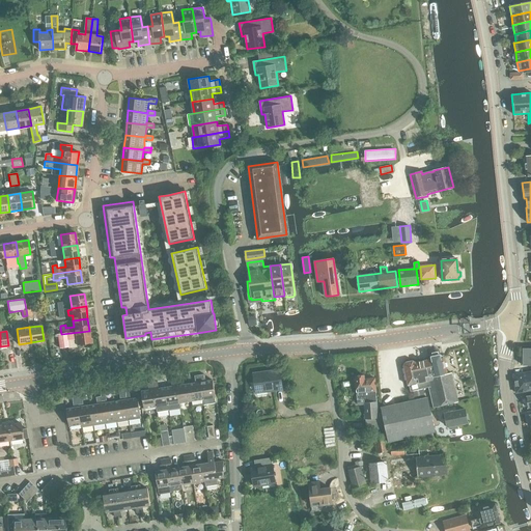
[(61,334),(57,335),(59,347),(68,346),(67,340),(76,339),(77,345),(91,343),(89,331),(61,334)]
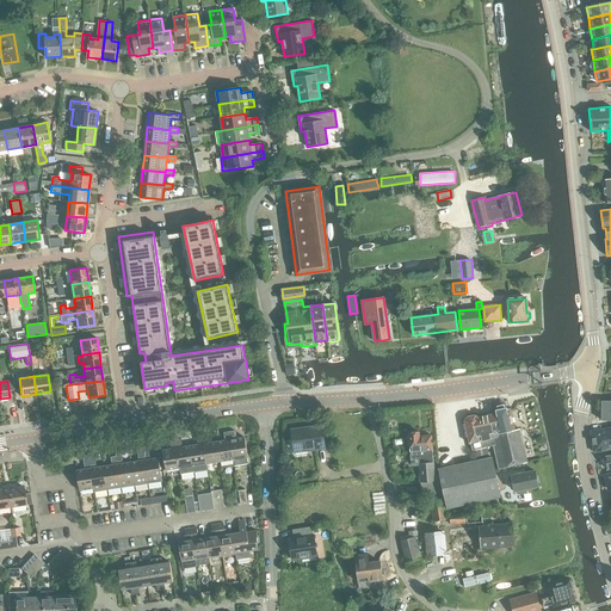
[(494,445),(499,469),(501,469),(528,463),(526,462),(522,440),(524,437),(523,430),(519,429),(514,430),(511,411),(506,408),(505,402),(497,405),(498,411),(494,414),(479,418),(475,415),(467,417),(464,420),(470,443),(471,443),(473,450),(487,448),(494,445)]
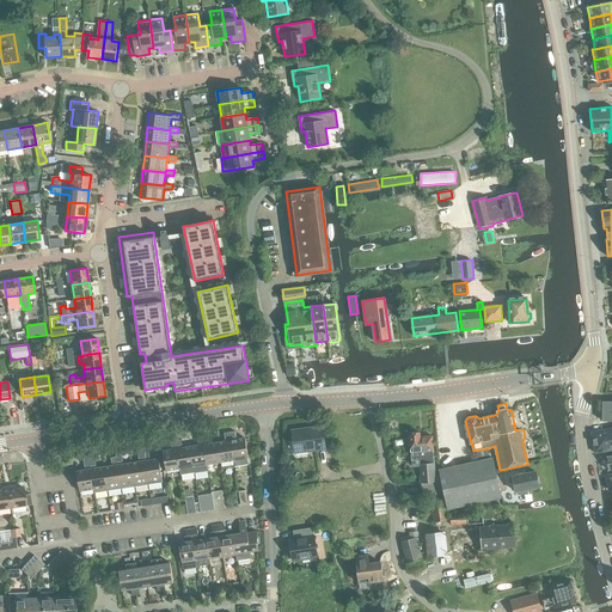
[(324,447),(322,428),(292,432),(295,451),(324,447)]
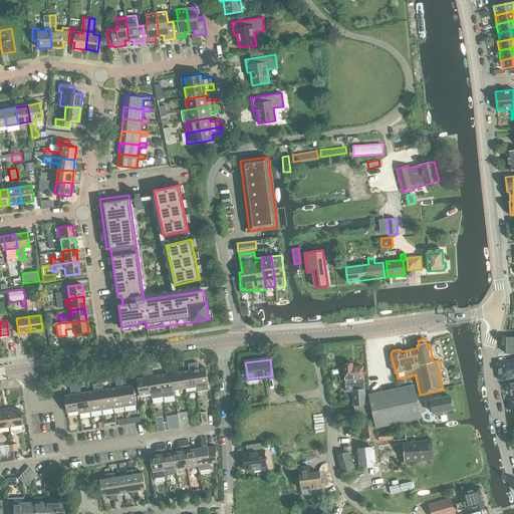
[(513,359),(497,362),(500,380),(513,377),(513,359)]
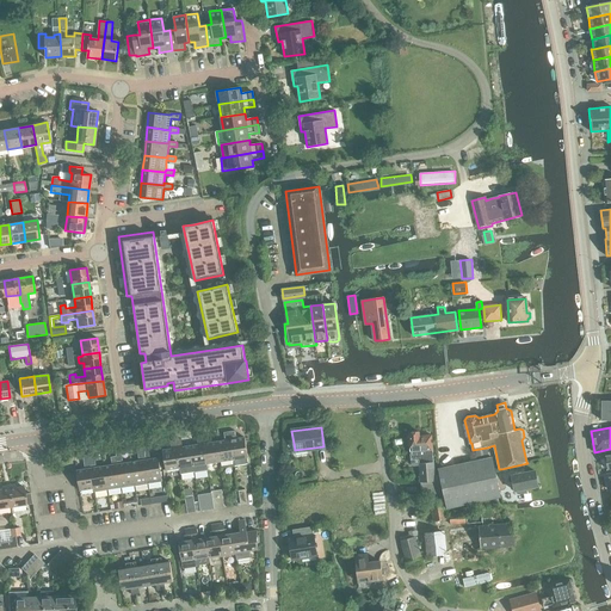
[(220,462),(234,460),(229,431),(223,432),(224,440),(217,442),(220,462)]
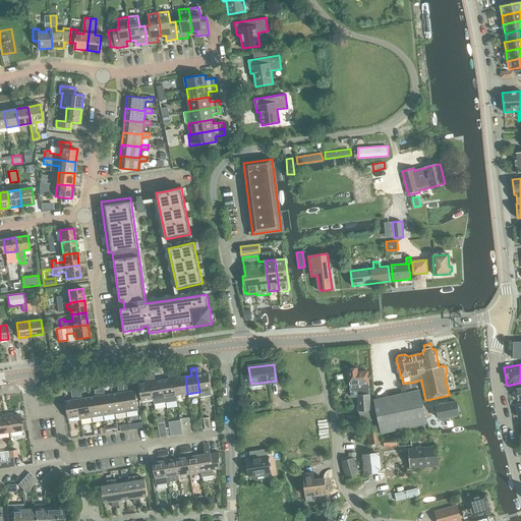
[(200,367),(195,367),(199,392),(200,398),(212,396),(211,390),(212,390),(209,372),(201,373),(200,367)]
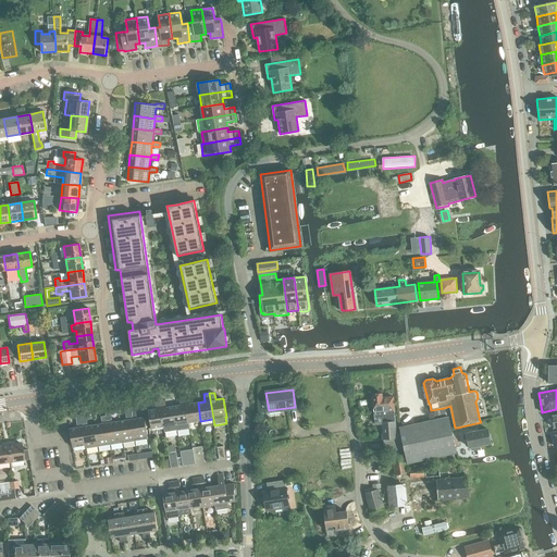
[(395,421),(394,397),(383,398),(382,394),(373,395),(374,420),(382,419),(382,422),(395,421)]
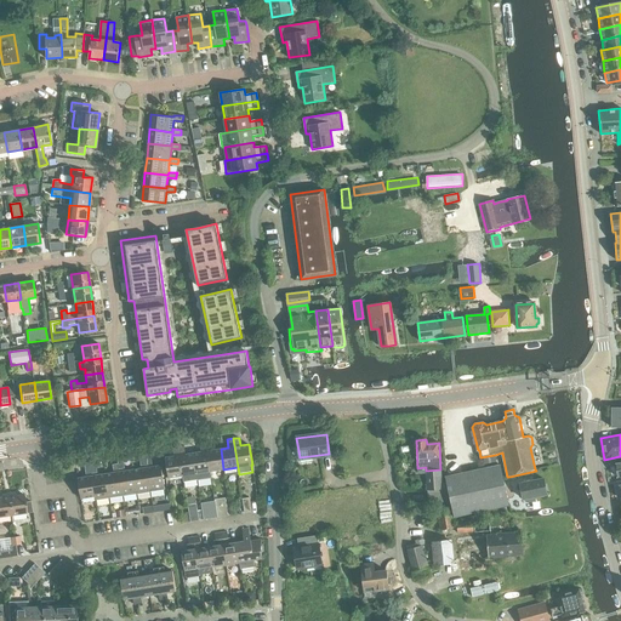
[(200,444),(201,451),(193,453),(198,480),(211,478),(210,472),(210,471),(208,451),(206,448),(206,443),(200,444)]
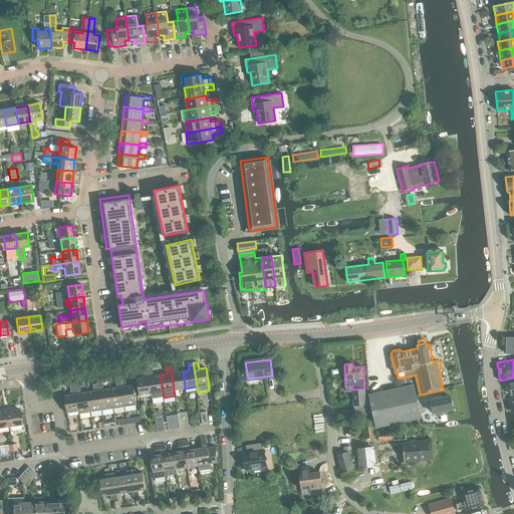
[(151,394),(152,400),(164,398),(160,374),(154,375),(153,374),(153,369),(148,370),(149,374),(152,394),(151,394)]
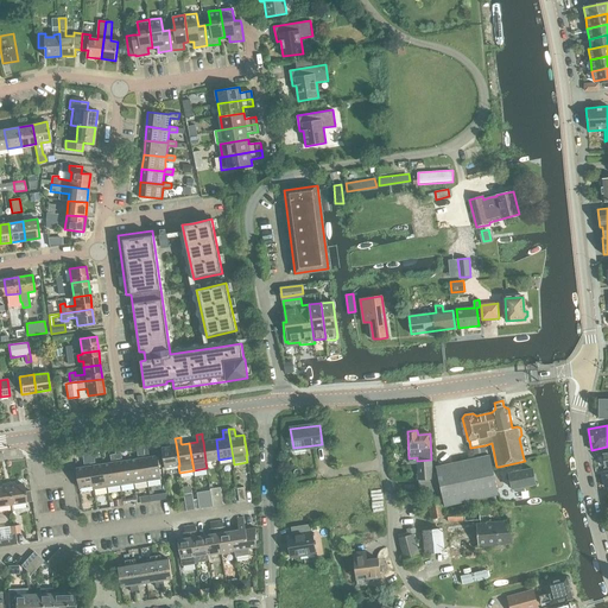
[(162,448),(165,468),(178,466),(179,466),(176,443),(175,438),(169,438),(170,444),(170,447),(162,448)]
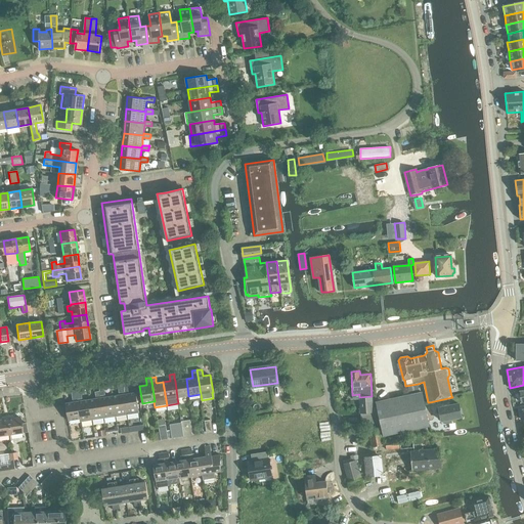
[(179,380),(175,381),(177,397),(188,396),(186,379),(179,380)]
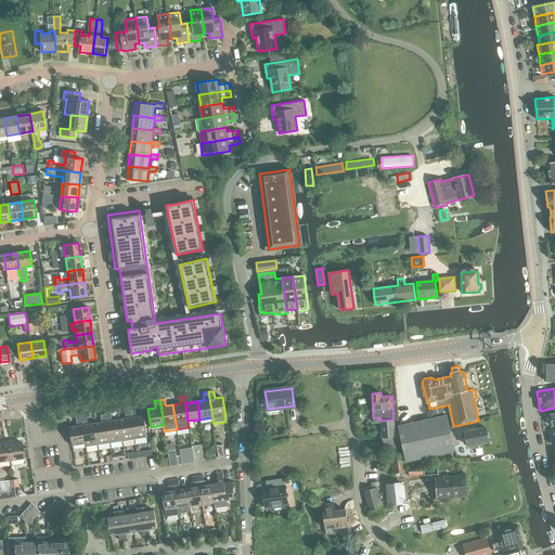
[(443,412),(442,407),(429,409),(431,415),(443,412)]
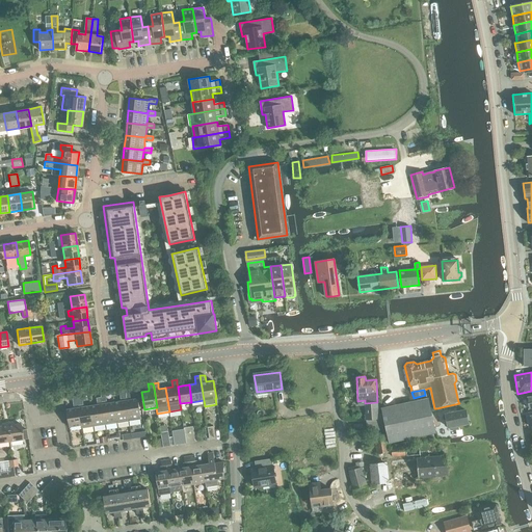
[(138,398),(126,400),(129,421),(141,419),(138,398)]
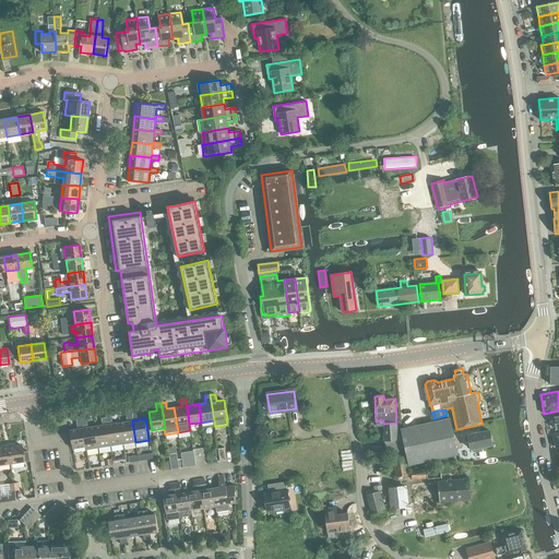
[(408,465),(435,460),(454,455),(458,454),(450,418),(401,429),(408,465)]
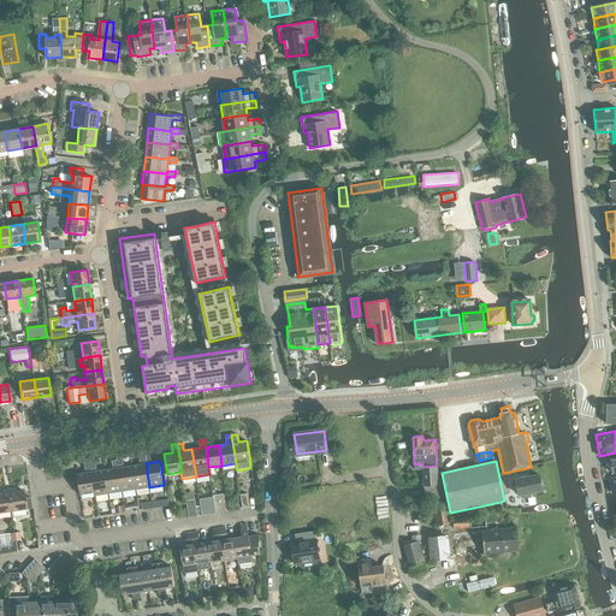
[(146,463),(132,466),(136,490),(149,487),(146,463)]
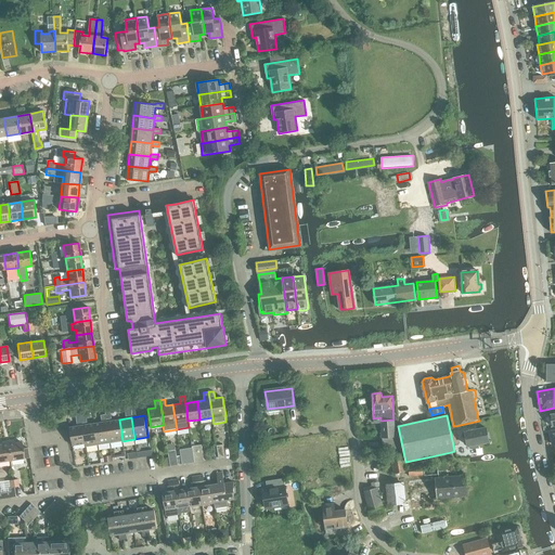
[(119,420),(106,422),(111,443),(123,441),(119,420)]
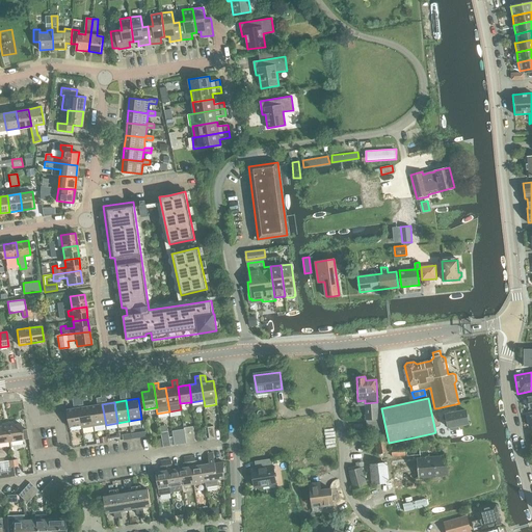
[(366,420),(378,419),(377,402),(365,403),(366,420)]
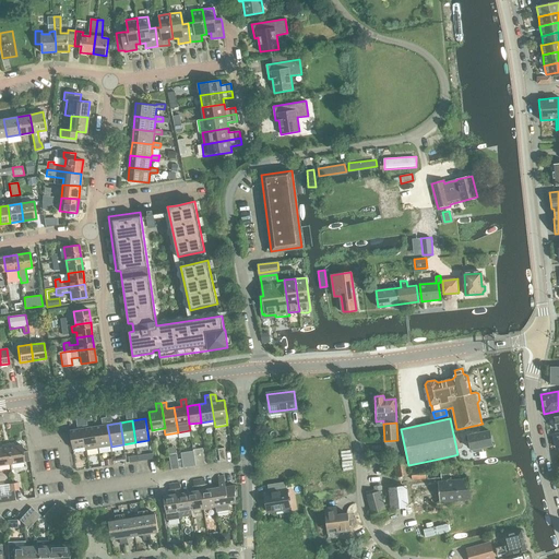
[(111,447),(107,425),(95,427),(98,449),(111,447)]
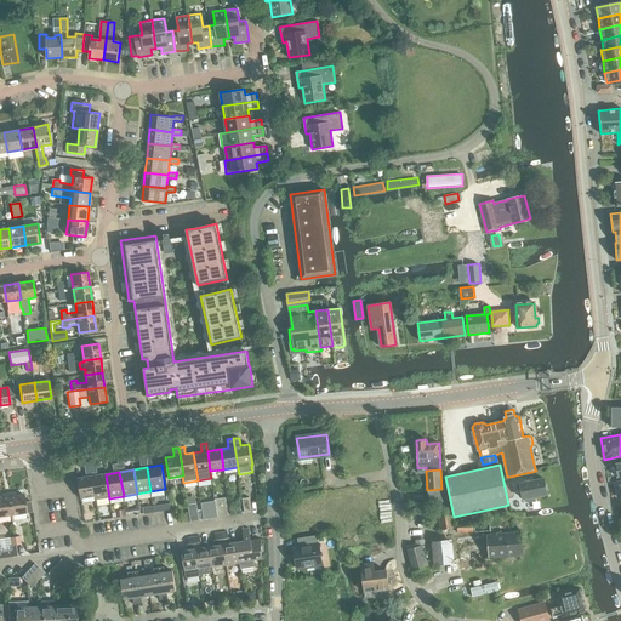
[(106,474),(92,476),(96,496),(96,500),(109,499),(106,474)]
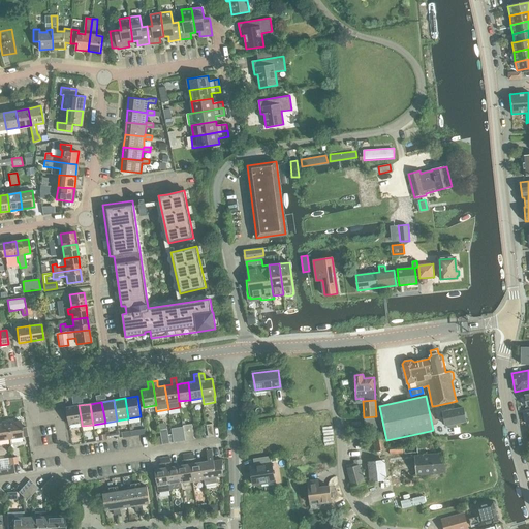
[(69,425),(82,423),(79,405),(66,407),(69,425)]
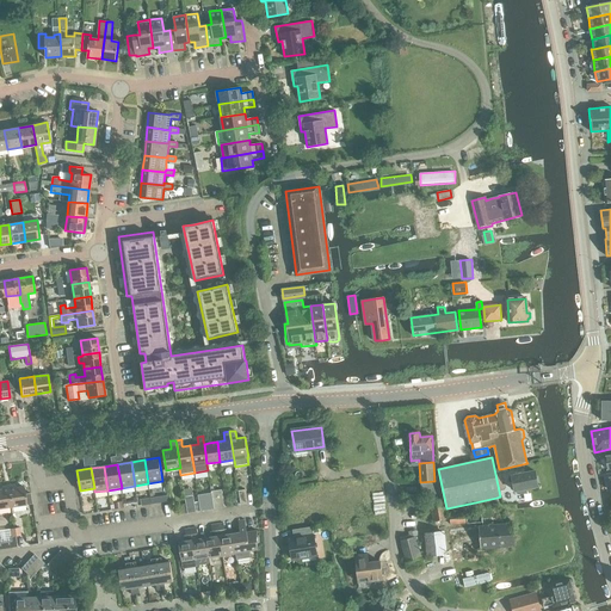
[(535,470),(508,476),(510,482),(513,481),(516,491),(517,491),(517,493),(519,494),(525,493),(526,491),(526,488),(538,486),(535,470)]
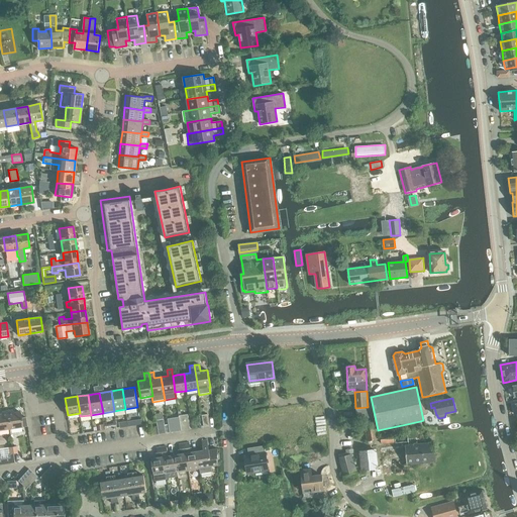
[(355,408),(356,418),(373,417),(372,407),(368,407),(355,408)]
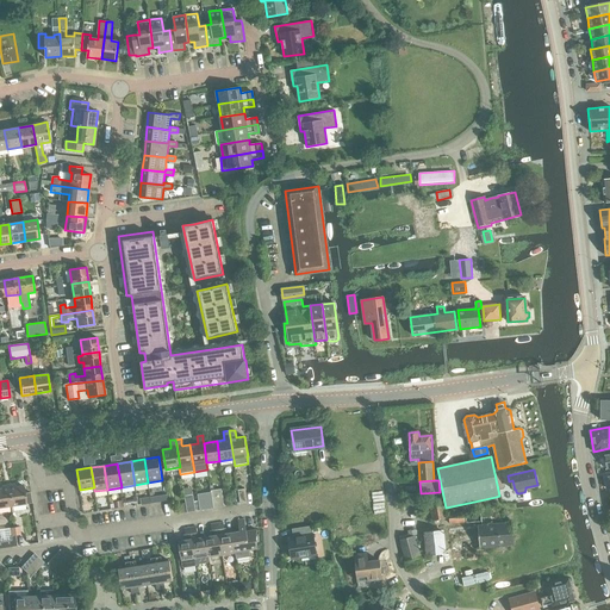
[(24,486),(8,489),(11,506),(26,504),(24,486)]
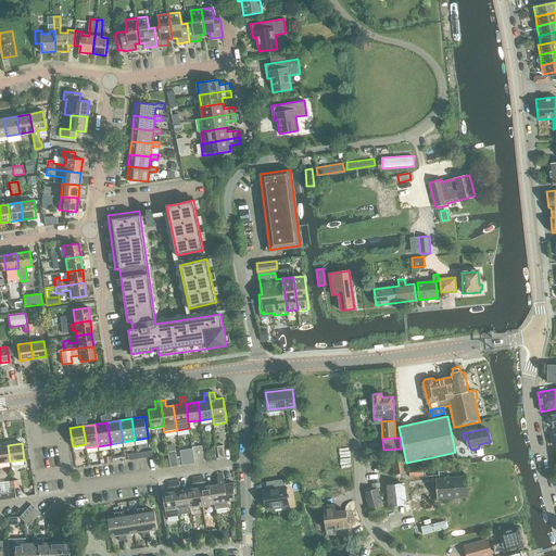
[(0,445),(0,462),(10,462),(8,445),(0,445)]
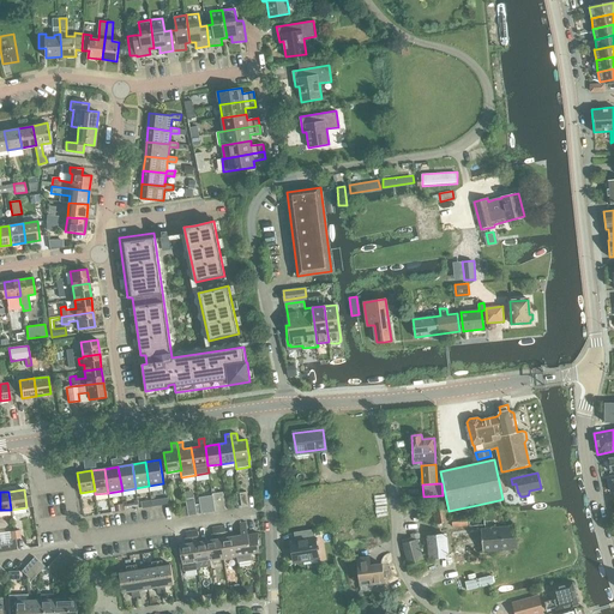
[(226,510),(223,492),(212,494),(212,495),(212,497),(215,511),(226,510)]
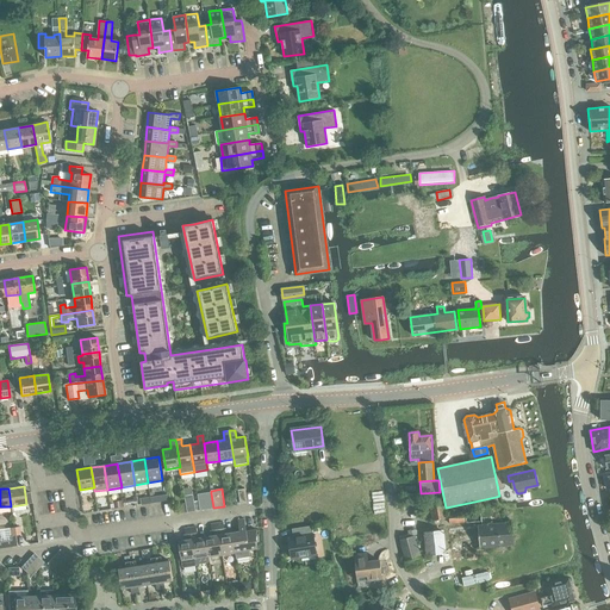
[(246,489),(238,490),(241,504),(248,503),(246,489)]
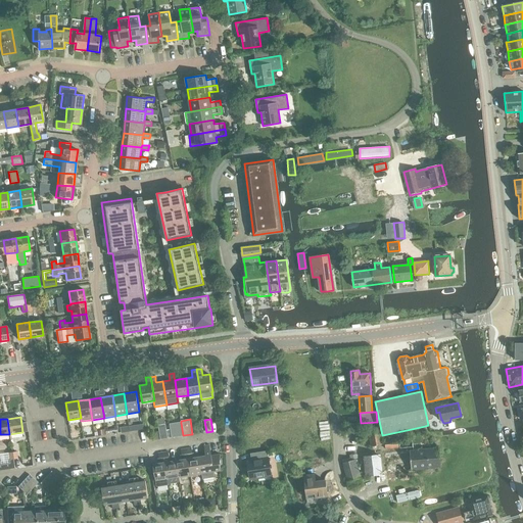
[(172,437),(183,435),(181,423),(181,422),(170,423),(171,432),(172,437)]
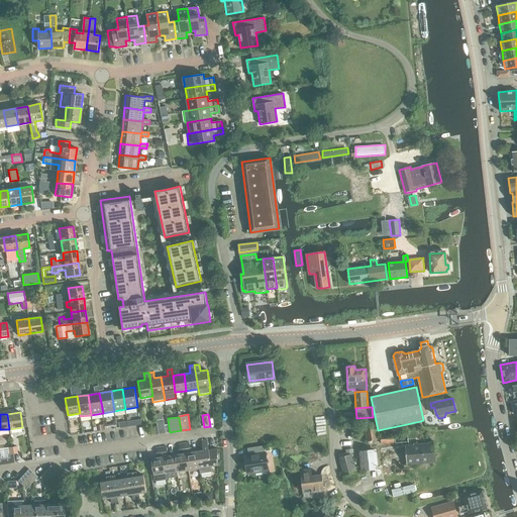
[(157,420),(159,434),(166,433),(164,419),(157,420)]
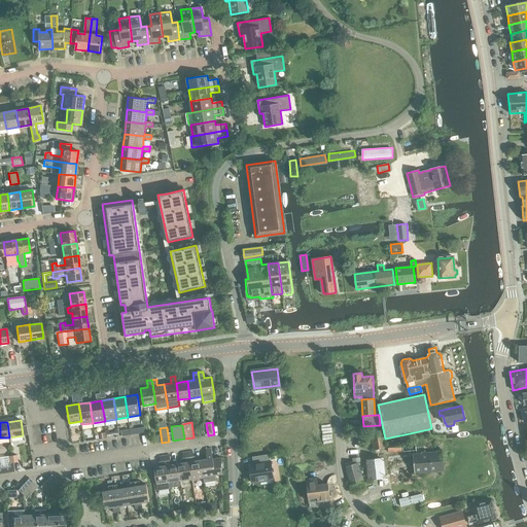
[(430,435),(428,429),(410,433),(411,440),(430,435)]
